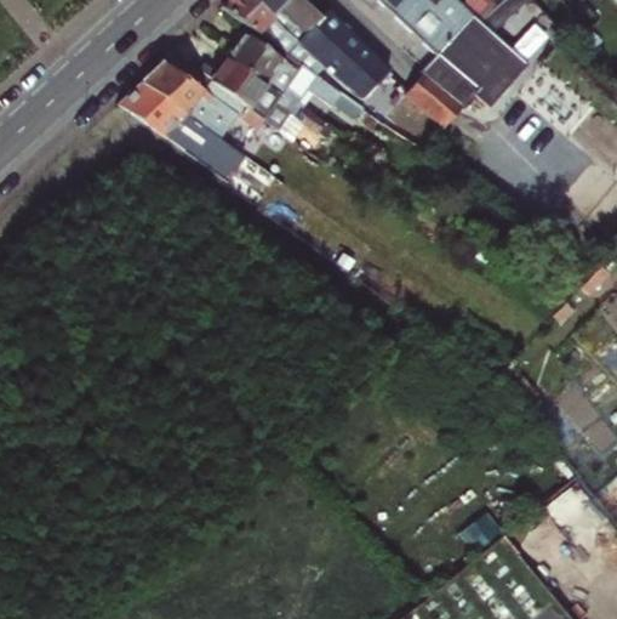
[(228,0),(223,6),(274,43),(281,35),(293,45),(300,39),(301,39),(258,0),(228,0)]
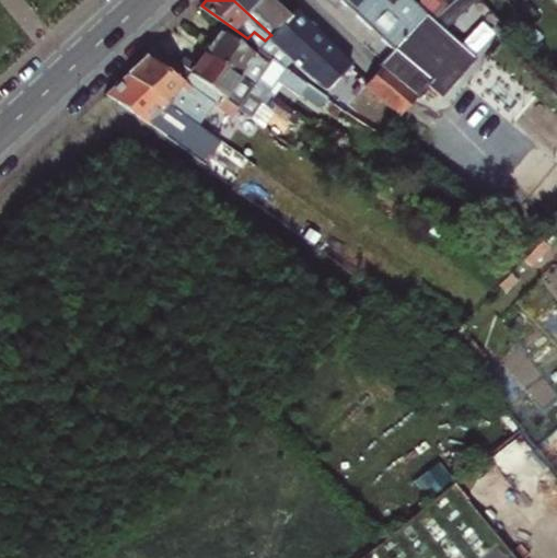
[(233,0),(271,35),(292,14),(276,0),(233,0)]
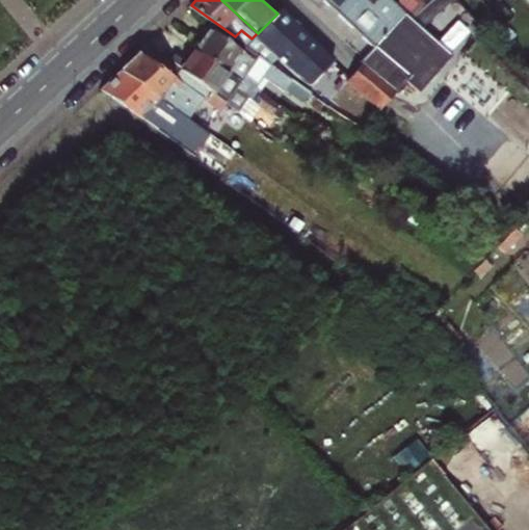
[(410,12),(396,0),(326,0),(377,47),(410,12)]
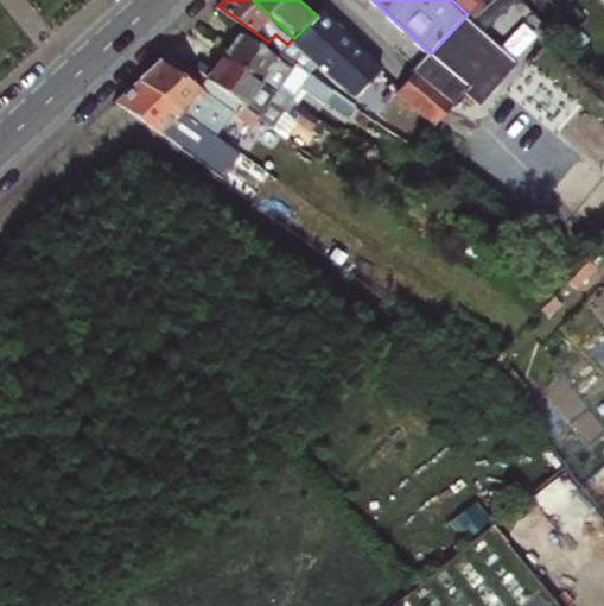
[(494,0),(493,1),(491,0),(465,0),(501,43),(540,10),(532,0),(494,0)]
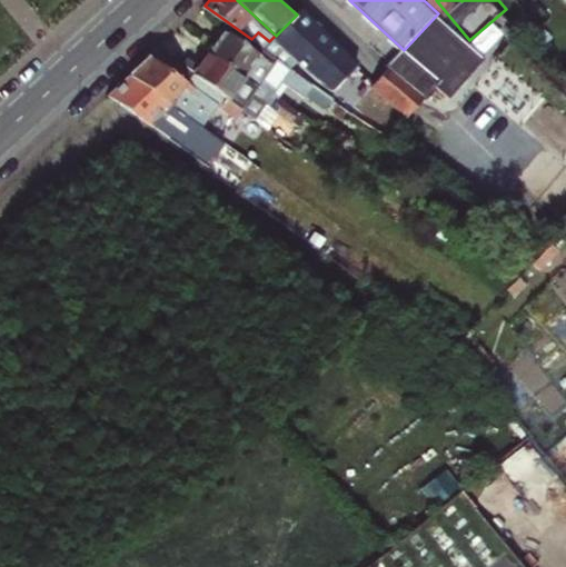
[(301,10),(297,15),(276,36),(275,36),(315,72),(339,93),(363,69),(301,10)]
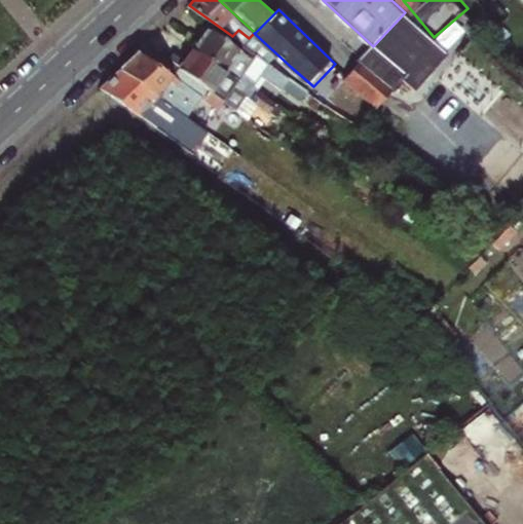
[(405,12),(373,46),(418,87),(449,53),(405,12)]
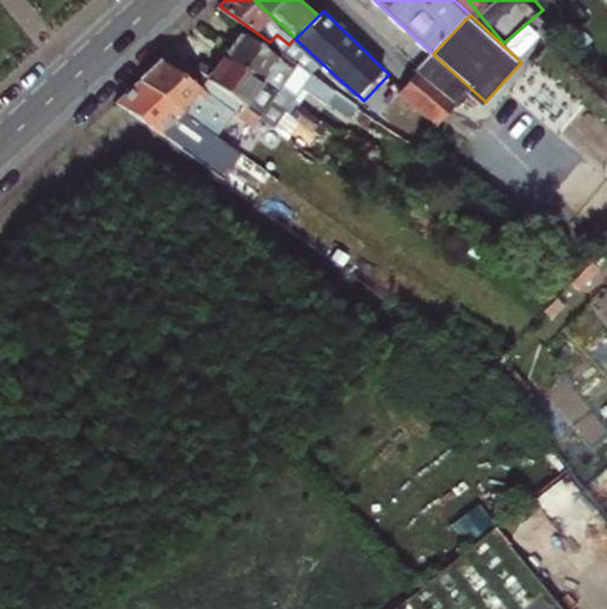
[(243,30),(225,53),(291,100),(293,98),(307,82),(350,114),(357,105),(299,63),(296,68),(243,30)]
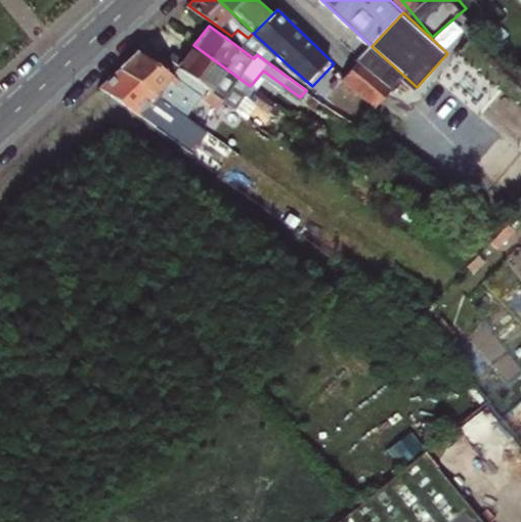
[(186,116),(201,94),(217,105),(223,97),(177,64),(147,44),(121,69),(182,113),(186,116)]
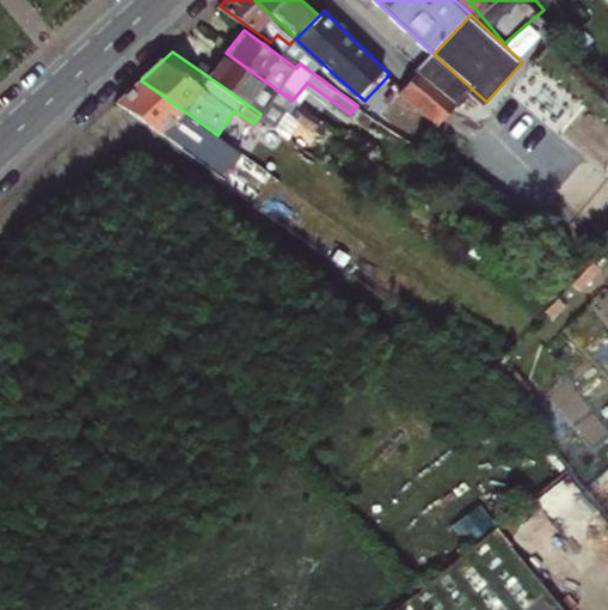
[(292,101),(226,53),(207,75),(260,114),(274,124),(287,107),(301,117),(315,127),(323,119),(294,98),(292,101)]
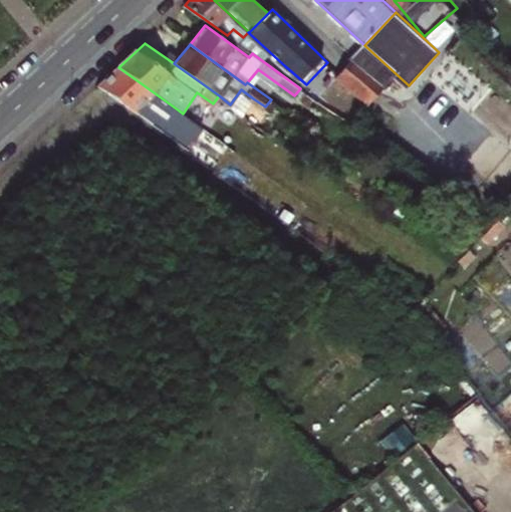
[(336,77),(368,106),(385,89),(353,60),(336,77)]
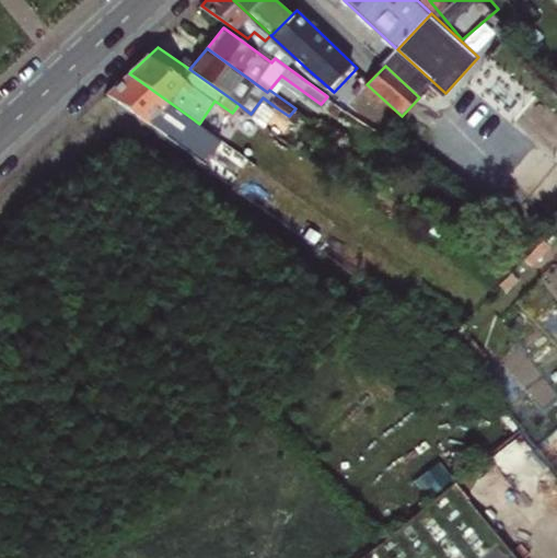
[(195,120),(129,73),(107,93),(124,104),(180,142),(185,135),(195,120)]
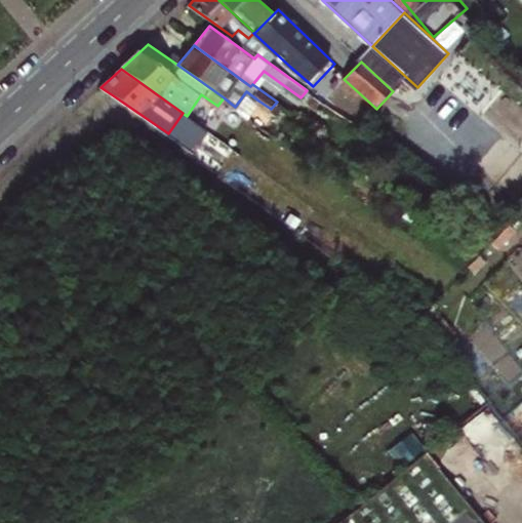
[(247,116),(258,101),(246,91),(235,107),(247,116)]
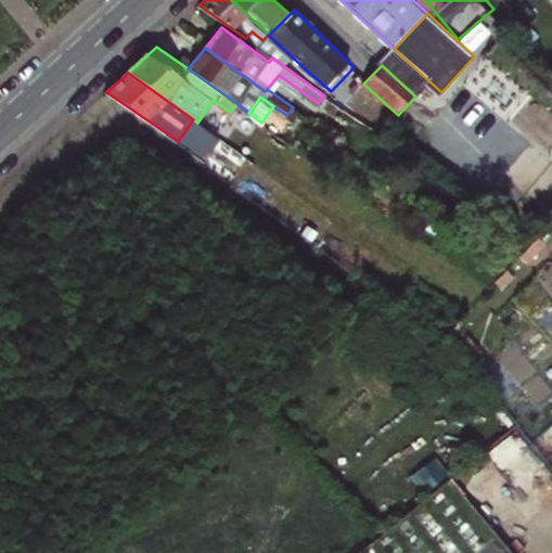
[(183,133),(178,141),(197,155),(203,146),(183,133)]
